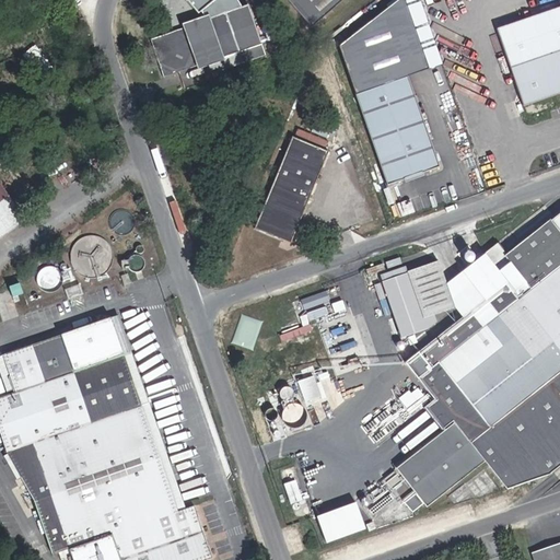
[(294,0),(315,23),(341,0),(294,0)]
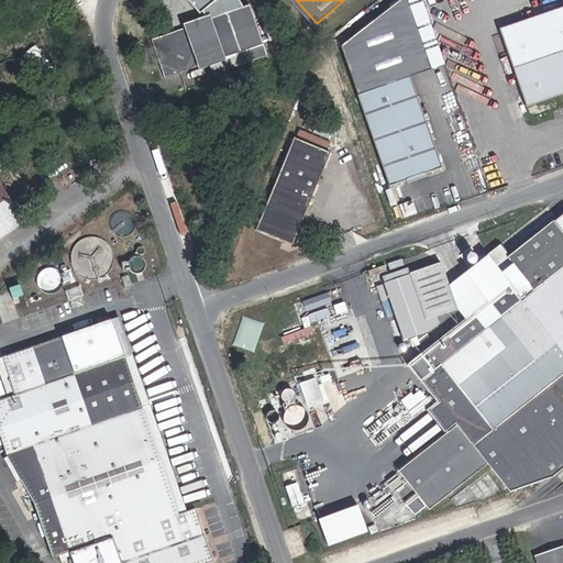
[(357,94),(431,69),(407,2),(342,50),(357,94)]
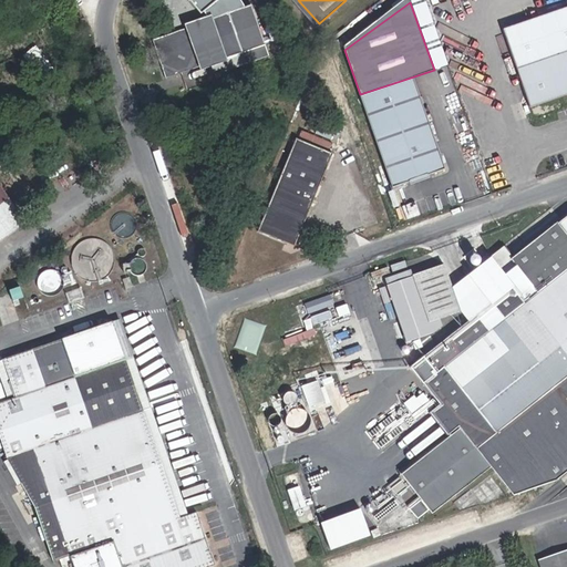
[(566,8),(505,29),(532,106),(566,94),(566,8)]
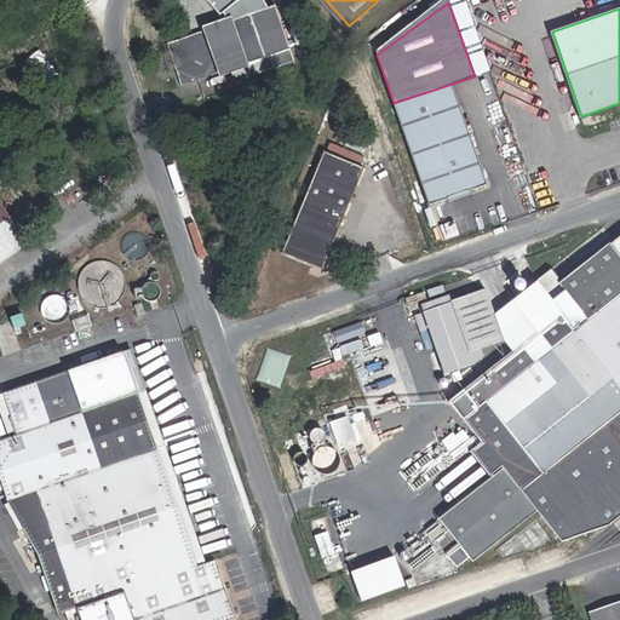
[(181,42),(179,39),(168,42),(170,47),(161,62),(166,76),(170,75),(178,79),(183,84),(197,78),(196,73),(201,65),(206,63),(205,58),(213,56),(214,61),(219,73),(251,62),(236,17),(204,28),(208,41),(210,44),(201,47),(200,45),(199,42),(184,51),(183,49),(181,49),(178,44),(181,42)]
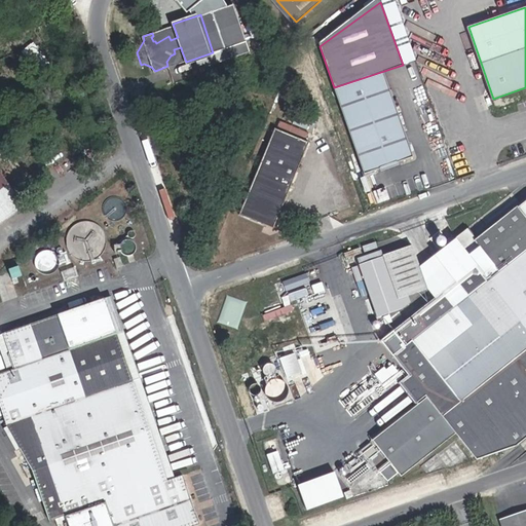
[(156,43),(168,36),(164,29),(152,33),(153,36),(151,37),(153,41),(155,41),(156,43)]
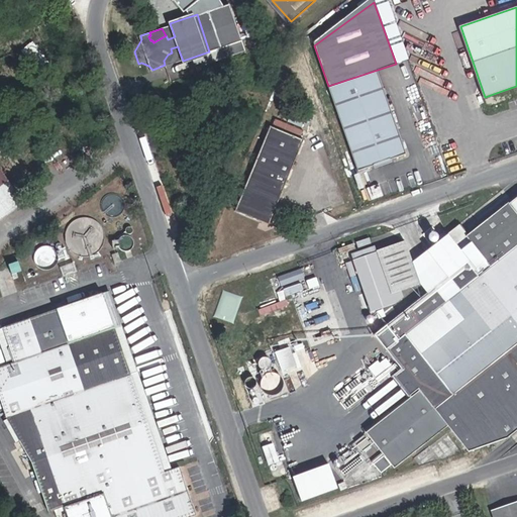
[(378,70),(328,86),(356,171),(405,154),(378,70)]
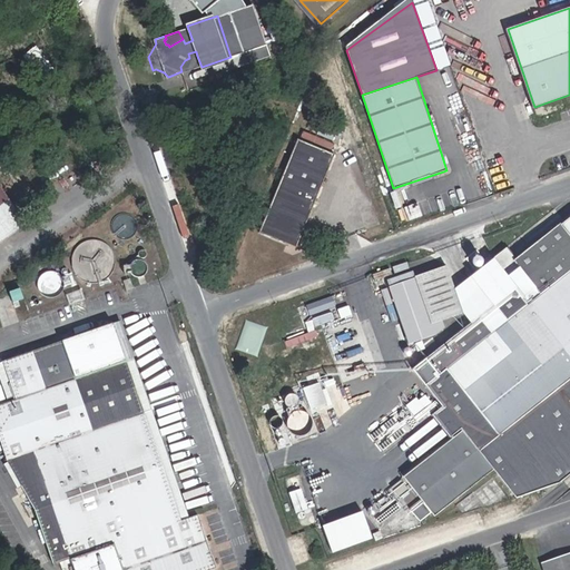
[(305,229),(335,153),(300,138),(261,232),(297,247),(305,229)]
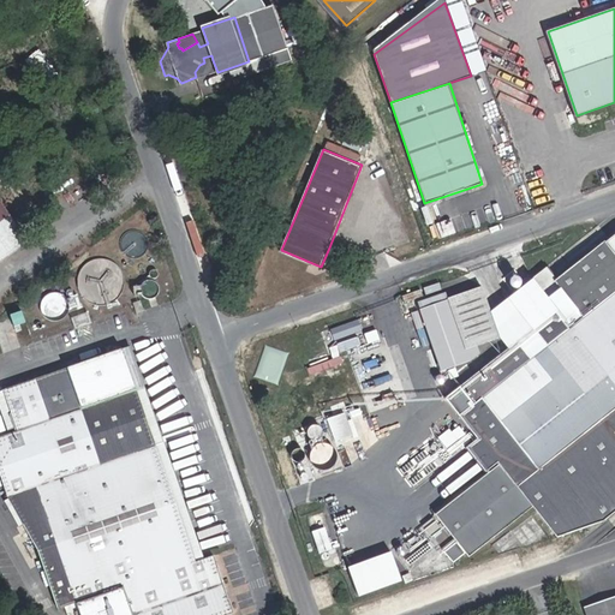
[(0,206),(0,258),(25,243),(0,206)]
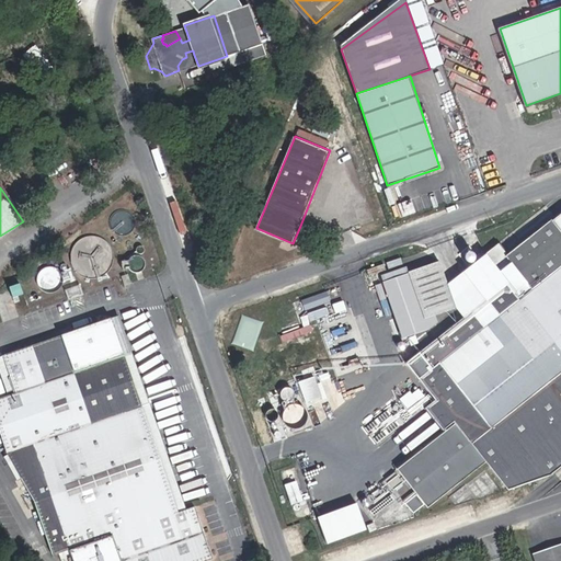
[(117,222),(111,221),(104,225),(102,231),(102,237),(105,242),(112,245),(118,244),(124,240),(126,232),(123,227),(117,222)]
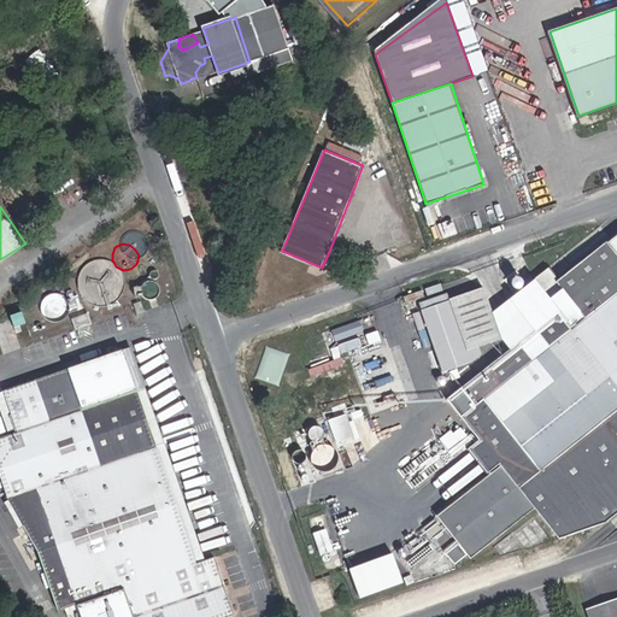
[(471,410),(456,422),(475,447),(494,470),(554,545),(601,528),(616,515),(616,264),(600,244),(550,285),(580,321),(565,333),(552,316),(532,331),(545,350),(528,362),(515,345),(456,391),(471,410)]
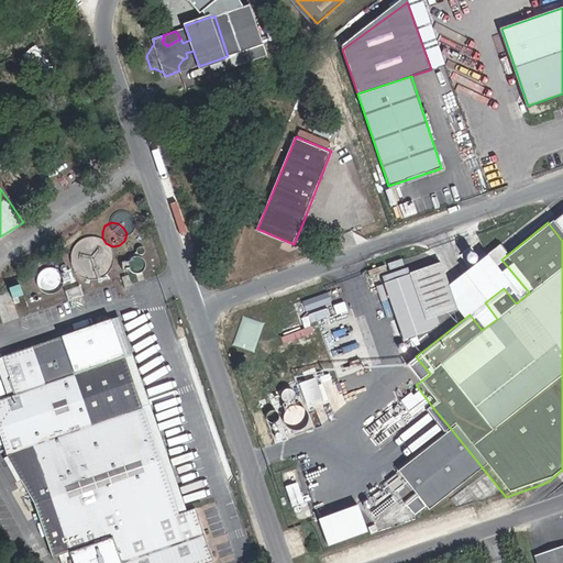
[(91,250),(84,247),(77,249),(70,252),(64,260),(62,271),(65,282),(72,288),(80,290),(88,290),(97,285),(102,278),(105,271),(103,263),(99,255),(91,250)]
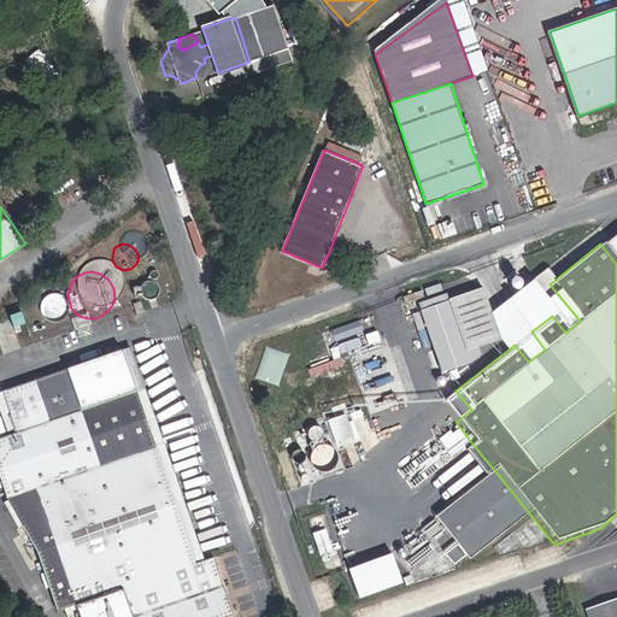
[(147,309),(150,303),(147,294),(140,291),(134,293),(130,297),(130,305),(135,310),(141,311),(147,309)]
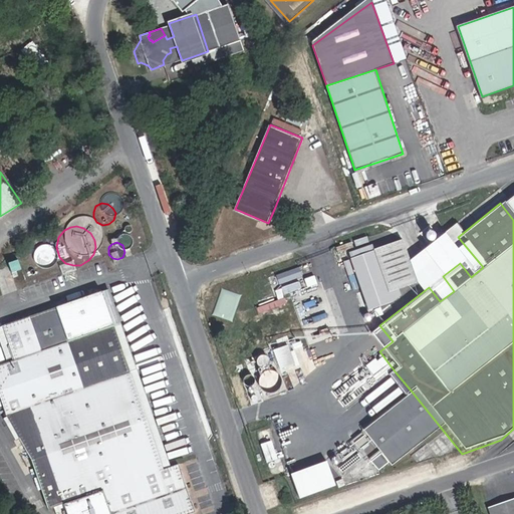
[(367,260),(373,272),(398,254),(395,246),(367,260)]
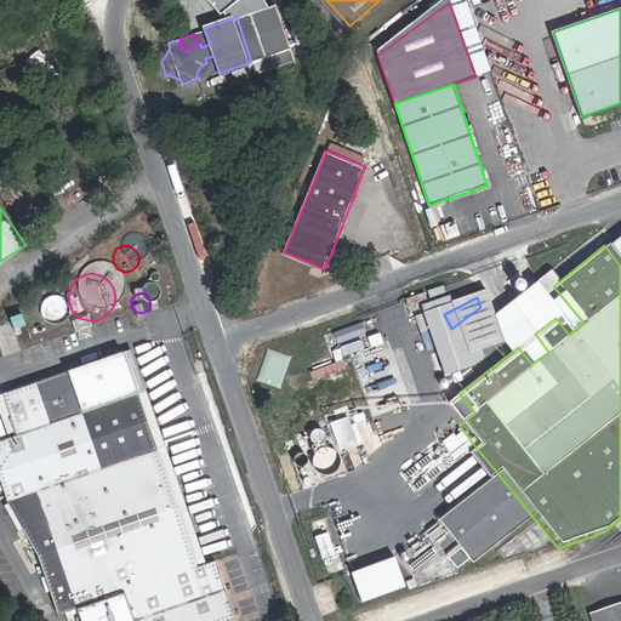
[(480,307),(451,329),(468,363),(501,346),(480,307)]
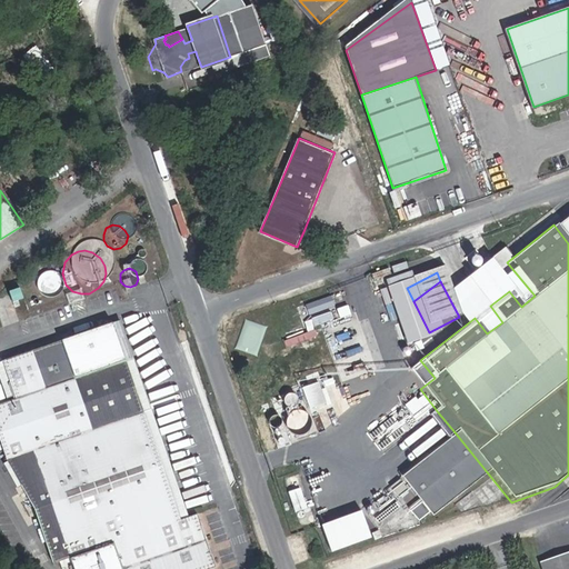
[(52,286),(45,282),(39,282),(33,285),(28,291),(27,300),(31,308),(38,310),(46,310),(52,306),(56,300),(56,291),(52,286)]
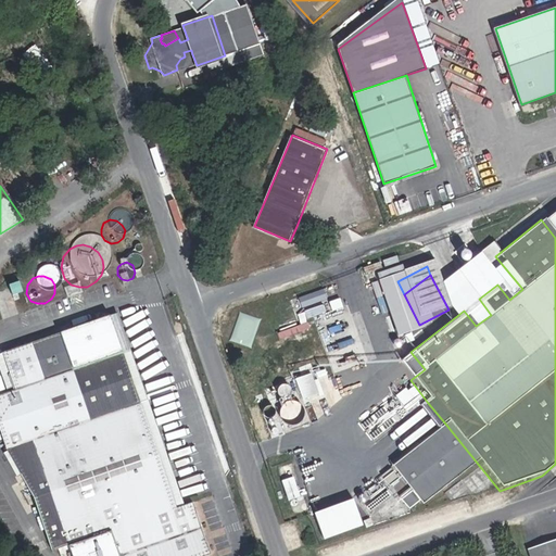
[(15,301),(9,287),(7,288),(8,292),(2,295),(7,305),(15,301)]
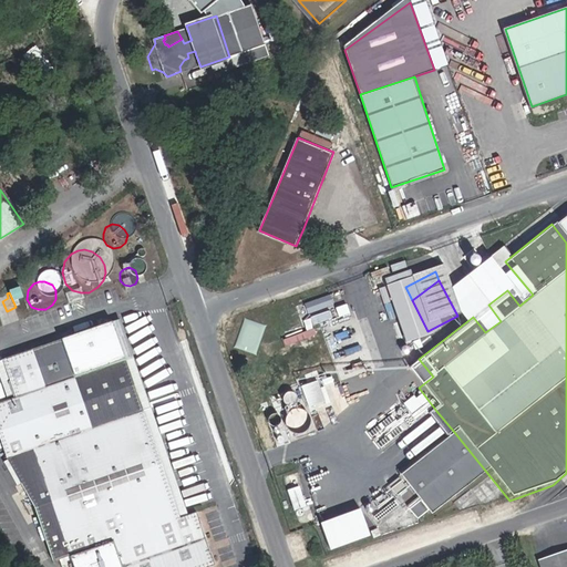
[(330,296),(305,301),(307,310),(332,305),(330,296)]
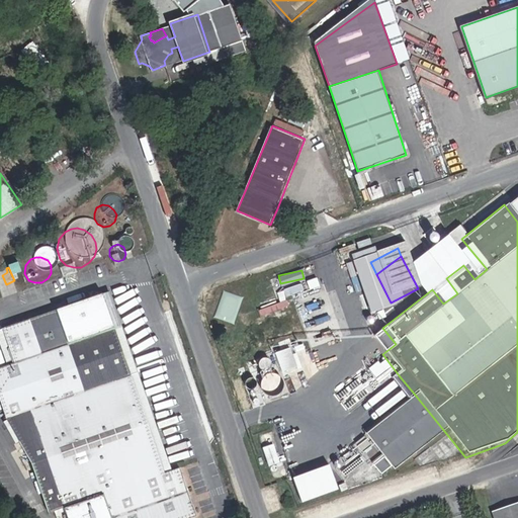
[(101,301),(93,305),(161,480),(169,477),(101,301)]
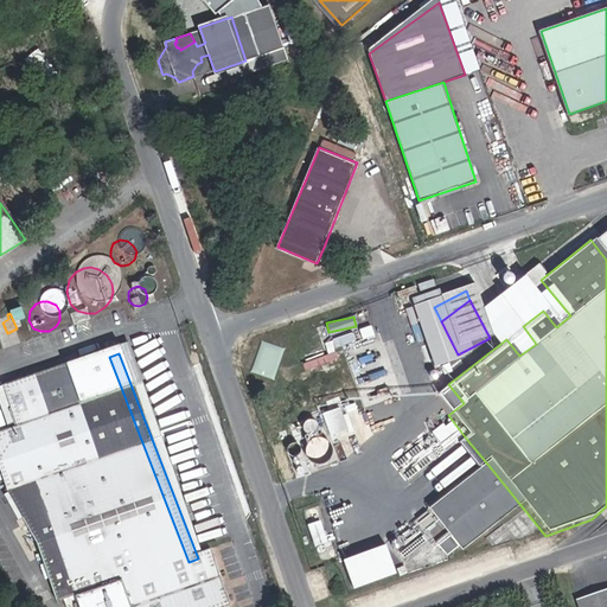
[(109,357),(0,398),(0,415),(8,438),(0,441),(0,496),(2,504),(0,504),(0,515),(13,537),(21,532),(37,557),(55,606),(66,606),(72,605),(72,606),(223,606),(204,556),(198,558),(189,562),(109,357)]
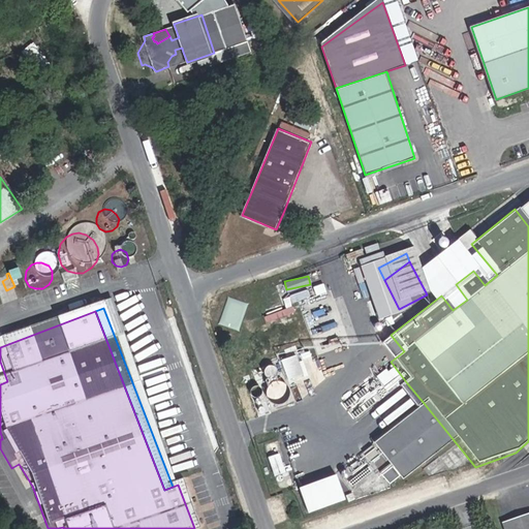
[(286,379),(304,374),(298,353),(279,359),(286,379)]
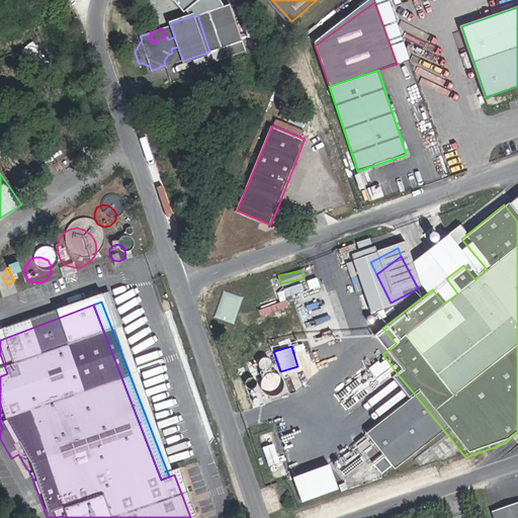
[(406,402),(415,395),(399,375),(390,382),(406,402)]
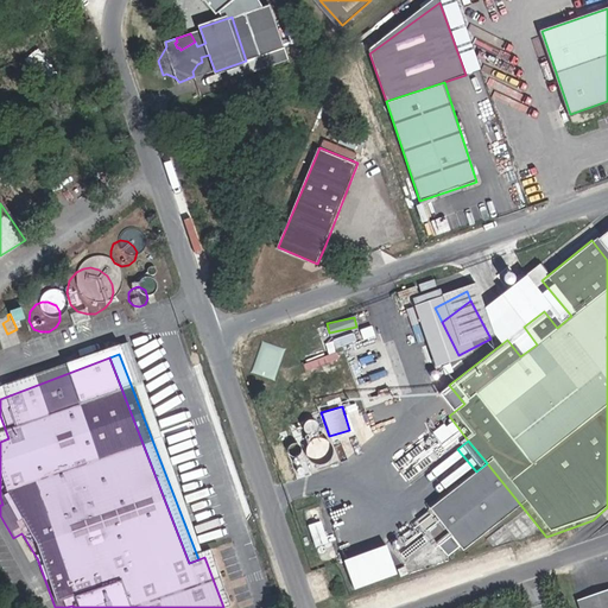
[(398,575),(390,543),(339,556),(347,588),(398,575)]
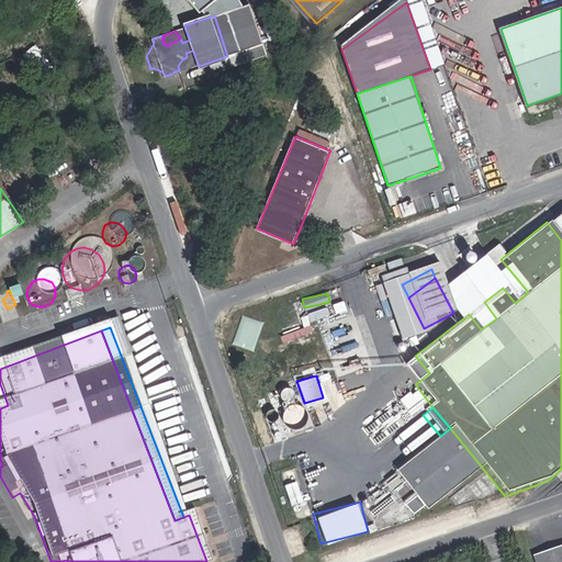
[(561,561),(561,546),(532,557),(534,561),(561,561)]
